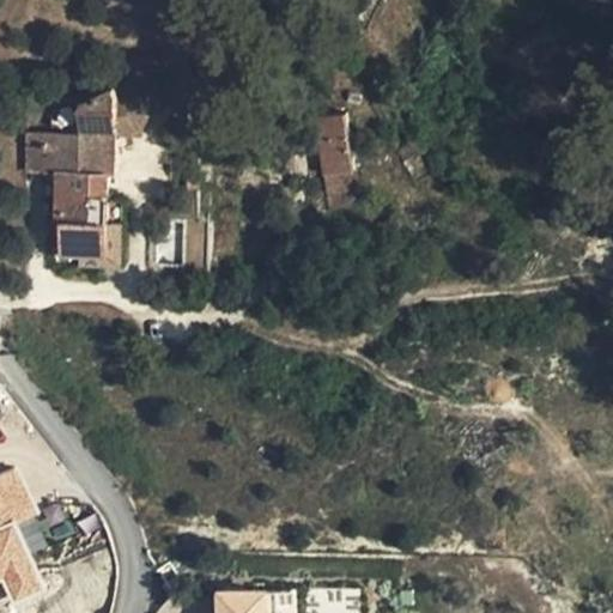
[(109,252),(110,218),(111,170),(117,170),(117,133),(140,133),(150,113),(139,93),(137,93),(116,93),(115,86),(83,102),(83,131),(60,131),(60,170),(59,229),(65,229),(65,250),(83,250),(109,252)]
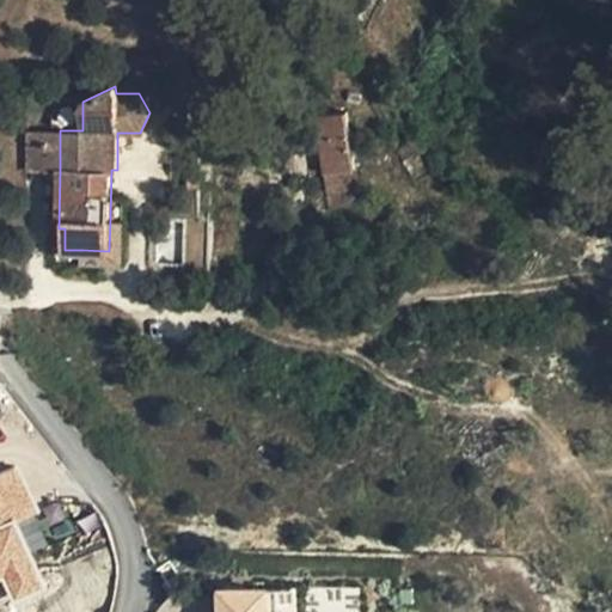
[(324,172),(356,167),(348,111),(317,116),(324,172)]
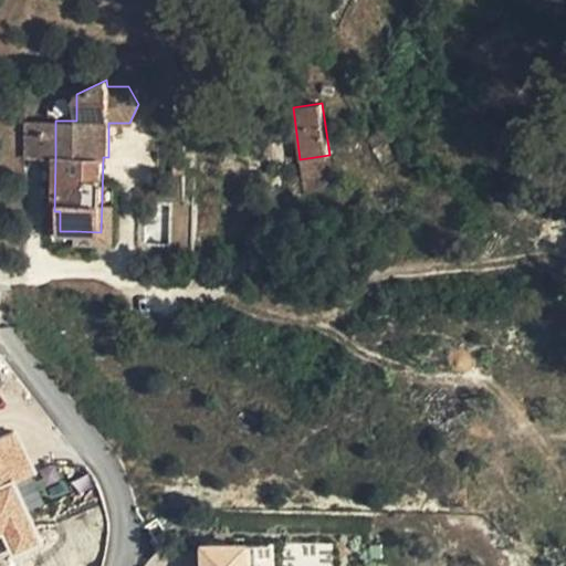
[(27,121),(27,157),(55,157),(55,121),(27,121)]
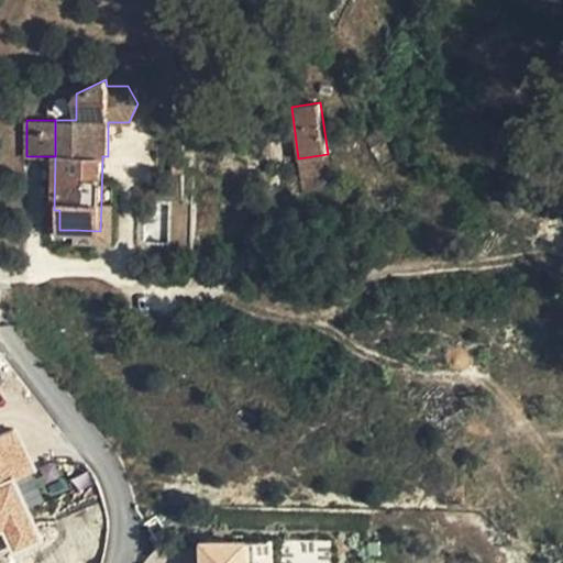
[(372,147),(385,139),(389,136),(383,125),(365,136),(372,147)]
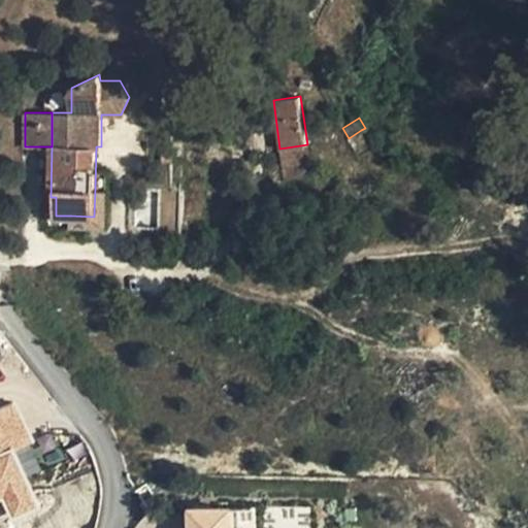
[(361,130),(349,138),(357,152),(367,143),(361,130)]
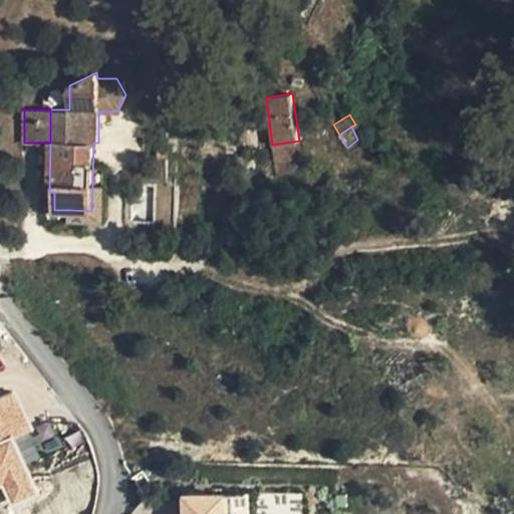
[(290,173),(302,159),(299,141),(272,145),(278,175),(290,173)]
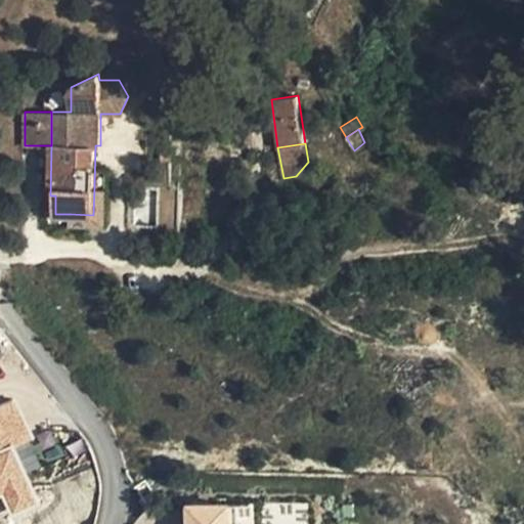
[(107,186),(94,186),(93,215),(71,214),(70,226),(106,226),(107,186)]
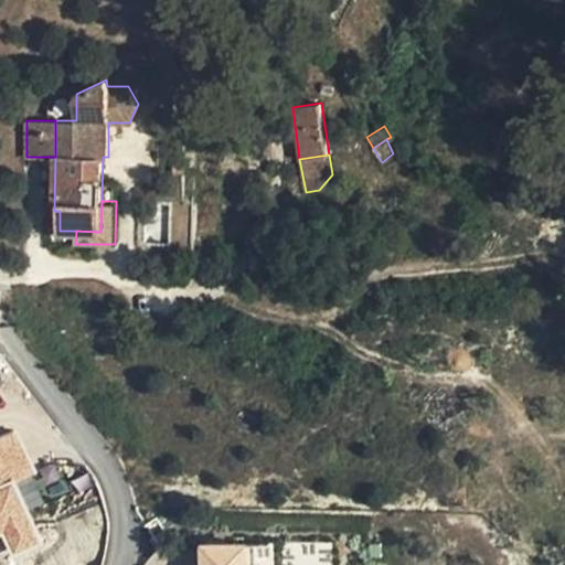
[(0,536),(3,535),(12,556),(42,542),(14,482),(34,473),(14,429),(0,436),(0,536)]
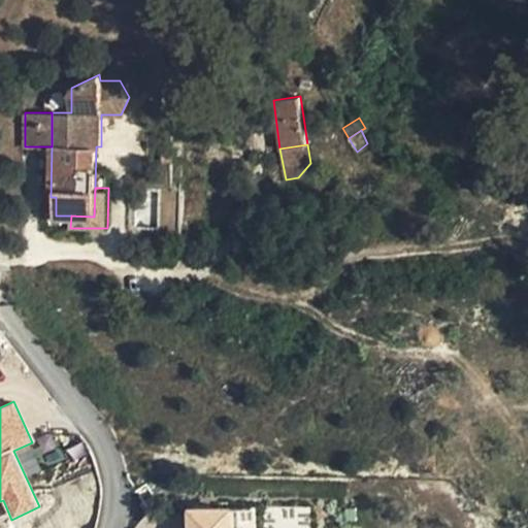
[(230,527),(230,508),(186,509),(186,527),(230,527)]
